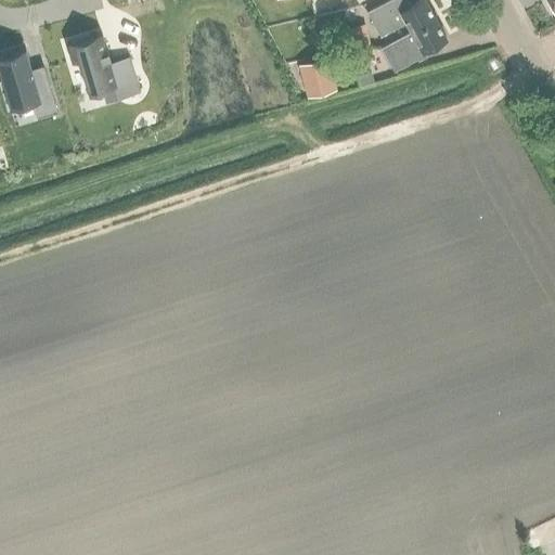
[(309,0),(312,13),(347,4),(346,0),(309,0)]
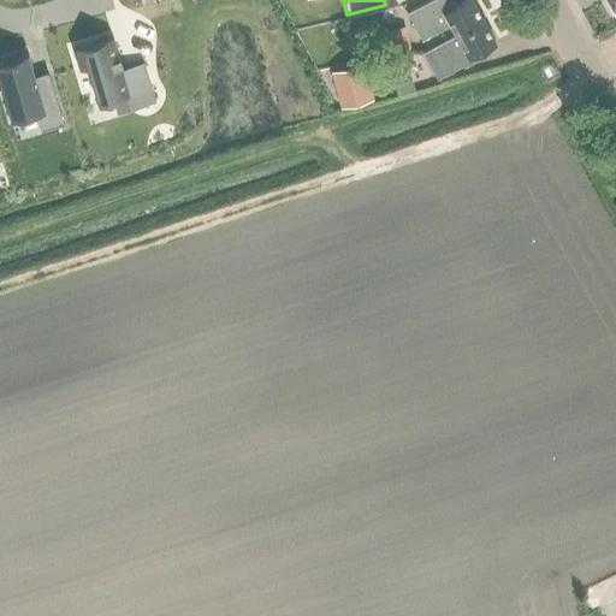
[(451,25),(457,36),(483,21),(471,0),(468,0),(458,5),(455,0),(432,0),(408,15),(422,41),(451,25)]
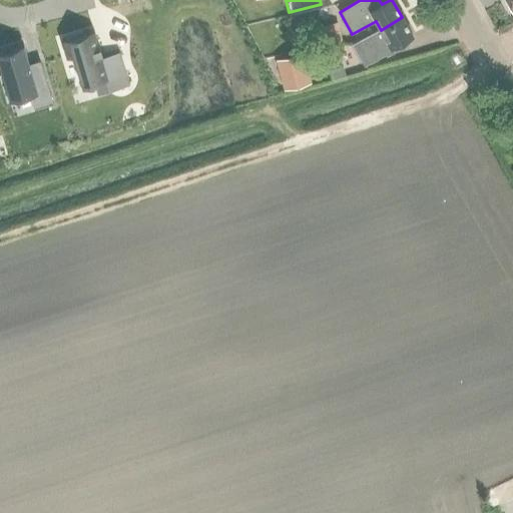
[(381,30),(354,45),(365,65),(386,53),(387,55),(393,51),(391,47),(412,36),(402,17),(381,30)]
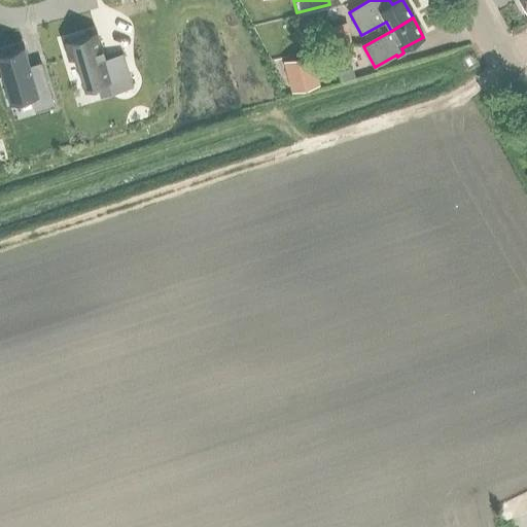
[(347,23),(327,27),(331,46),(351,42),(347,23)]
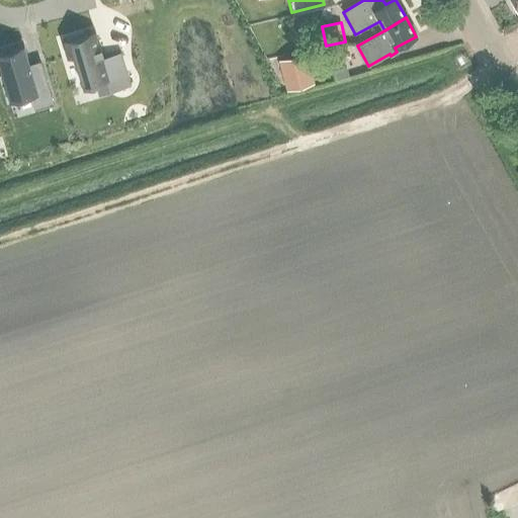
[(94,31),(63,40),(68,58),(74,57),(83,87),(106,80),(109,92),(131,86),(120,53),(102,58),(101,56),(103,56),(103,54),(101,55),(99,50),(101,49),(101,48),(99,49),(94,31)]
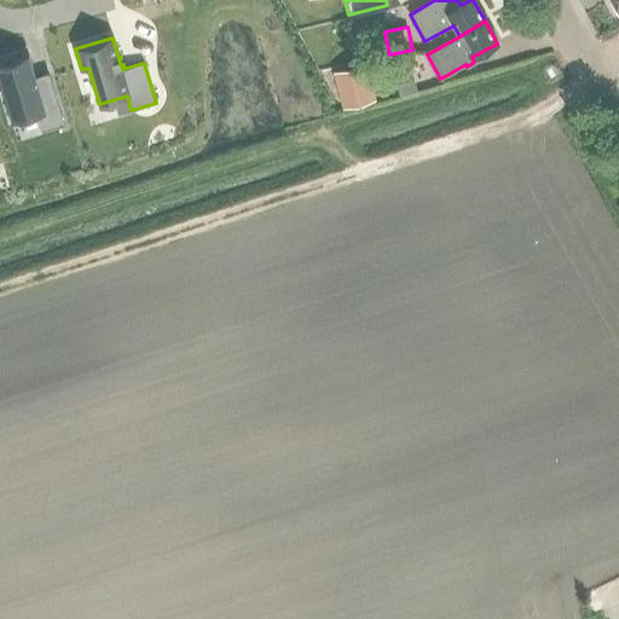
[(28,53),(0,61),(0,85),(11,121),(42,113),(45,119),(61,114),(51,80),(38,84),(28,53)]
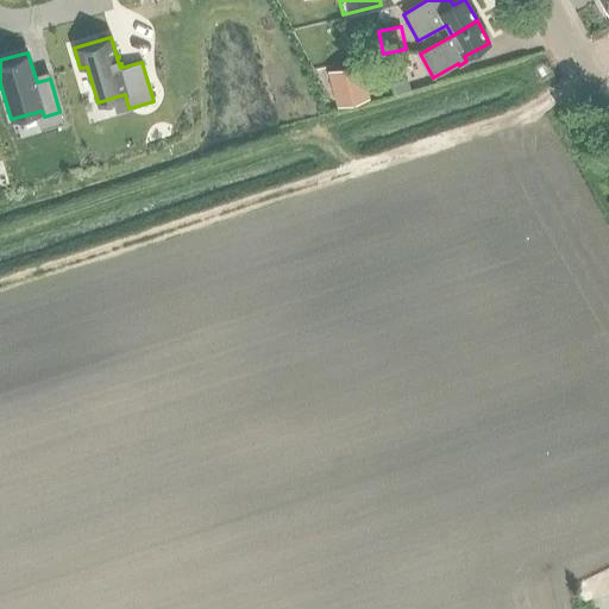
[(359,62),(327,70),(337,107),(369,99),(359,62)]
